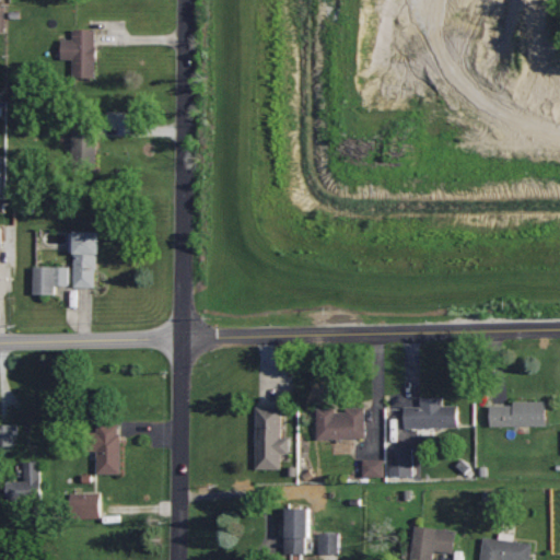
[(97,31),(74,30),(74,39),(63,39),(62,59),(73,59),(73,78),(96,79),(97,31)]
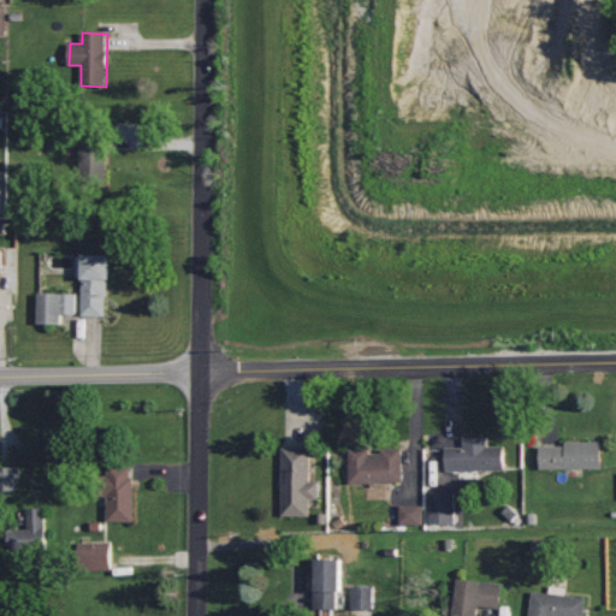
[(107,143),(81,144),(82,179),(110,178),(107,143)]
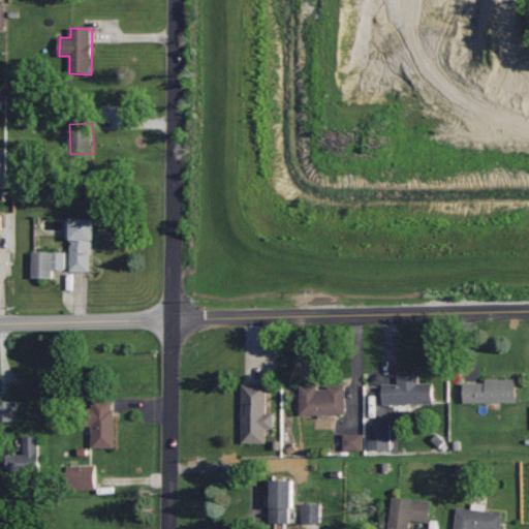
[(93,273),(94,219),(67,219),(66,239),(71,239),(71,272),(93,273)]
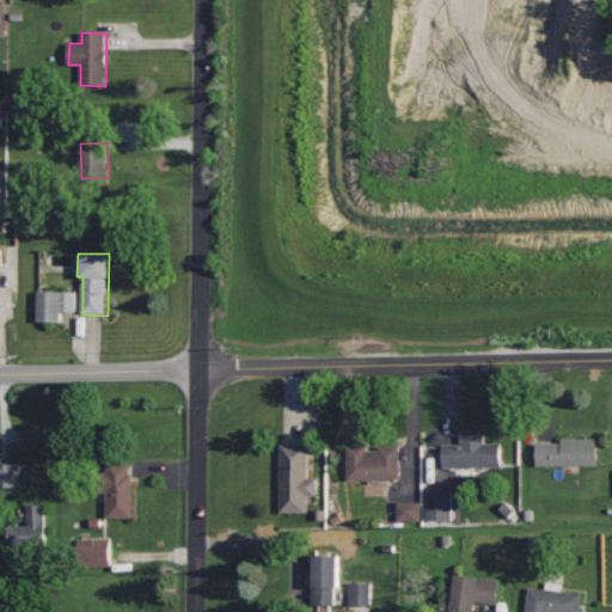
[(38,322),(62,322),(62,313),(78,313),(78,292),(40,292),(38,322)]
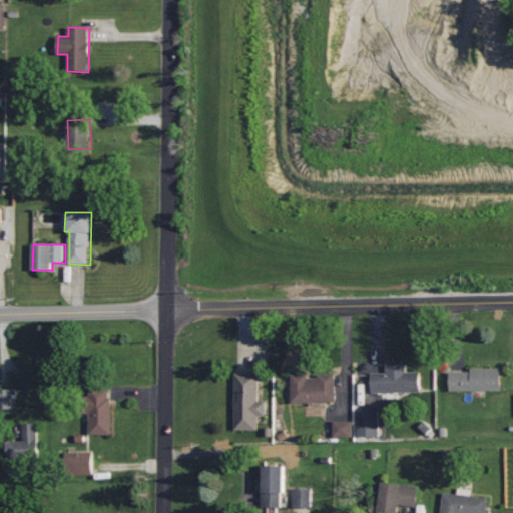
[(421,370),(407,370),(406,363),(386,363),(386,372),(372,372),(372,391),(422,390),(421,370)]
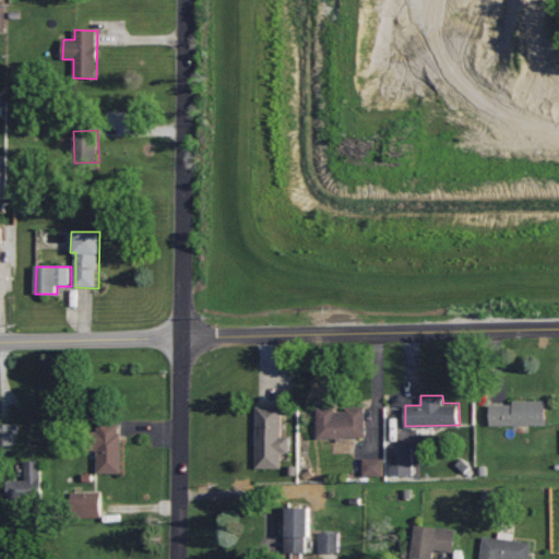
[(547,399),(514,399),(514,403),(490,403),(490,423),(547,423),(547,399)]
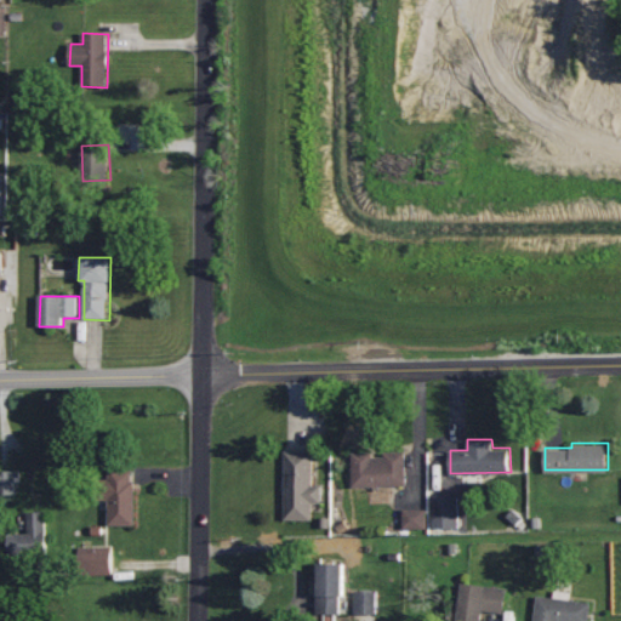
[(313,450),(285,450),(284,518),(313,518),(313,501),(322,501),(322,484),(313,484),(313,450)]
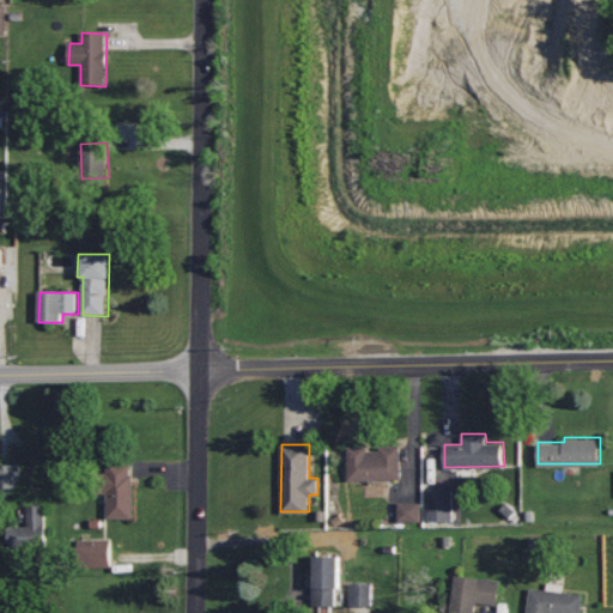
[(400,444),(380,444),(380,450),(369,450),(369,444),(347,445),(349,479),(401,478),(400,444)]
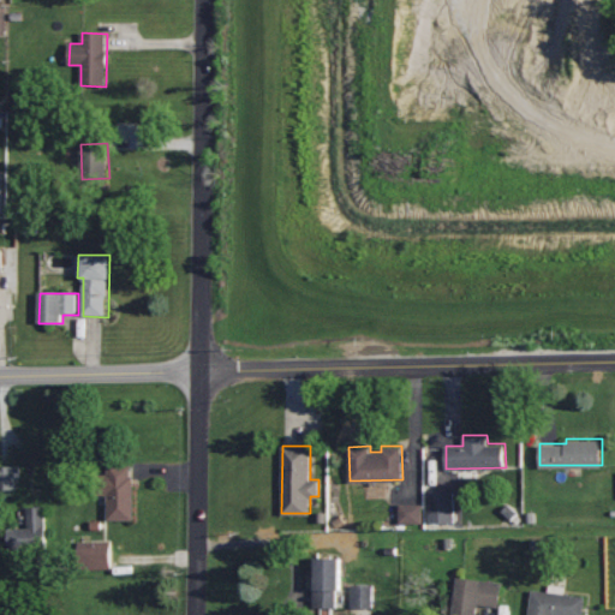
[(21,466),(0,466),(0,490),(21,490),(21,466)]
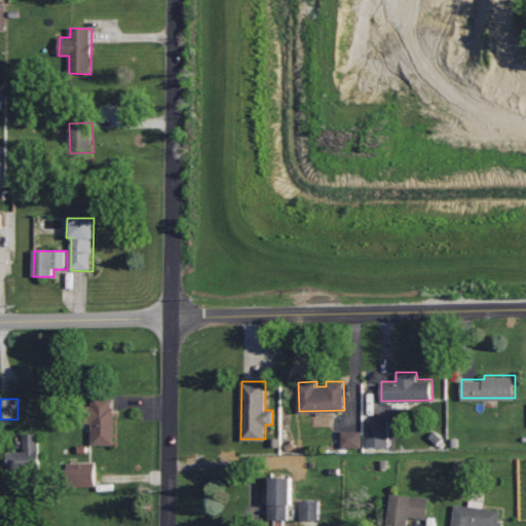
[(92,445),(113,446),(114,399),(92,399),(92,445)]
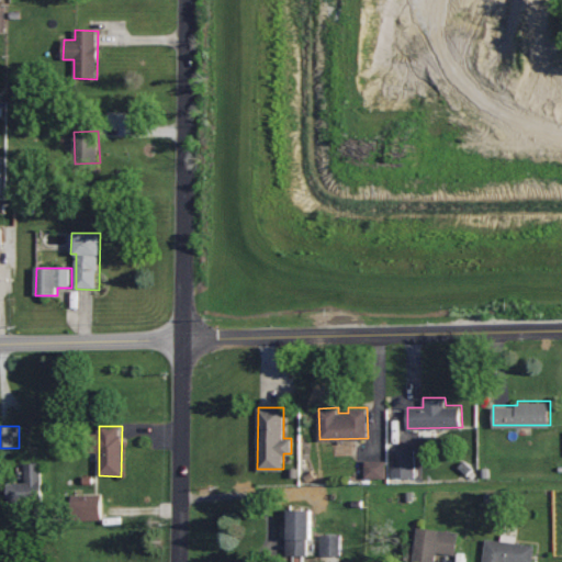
[(416,451),(392,450),(392,478),(415,479),(416,451)]
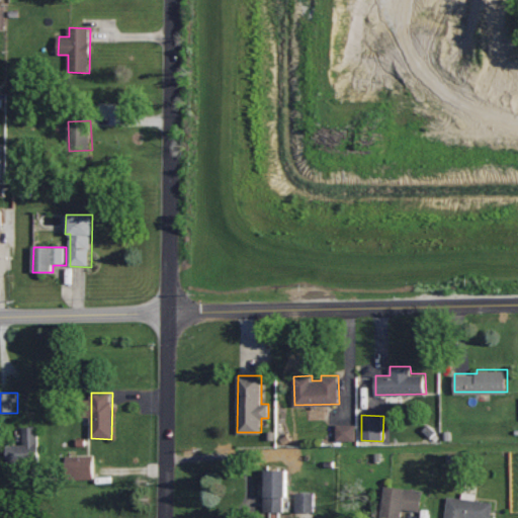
[(337,441),(355,441),(356,425),(337,425),(337,441)]
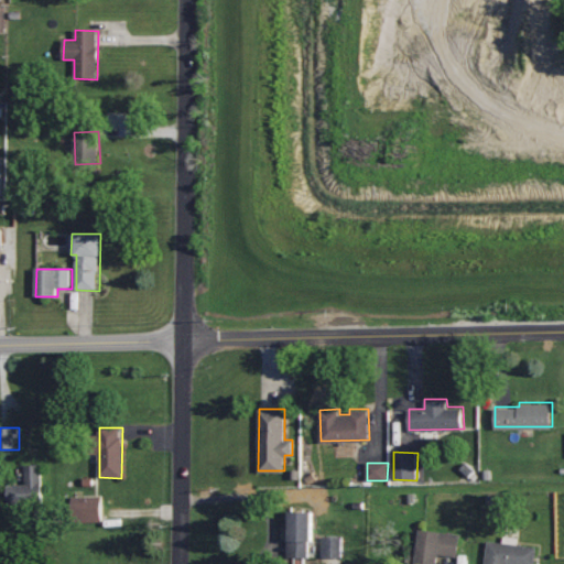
[(42,465),(25,465),(25,485),(9,485),(9,503),(43,502),(42,465)]
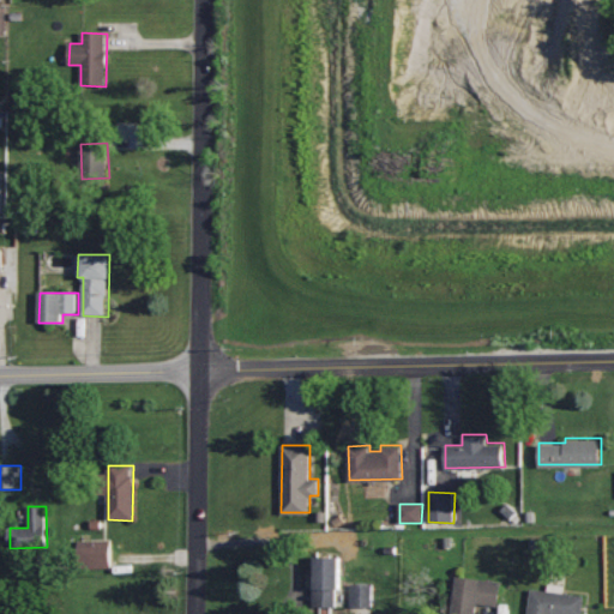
[(112,541),(79,541),(80,570),(113,569),(112,541)]
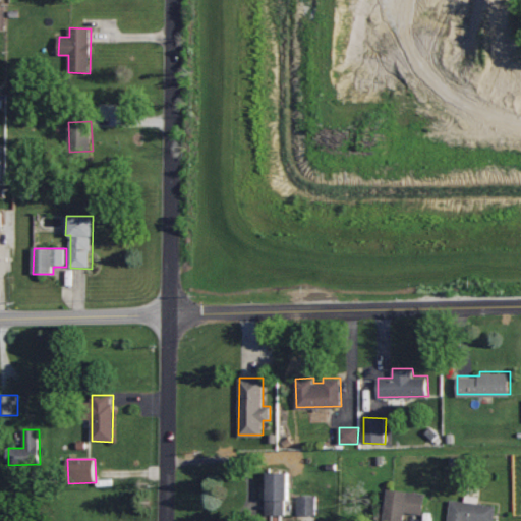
[(266,471),(266,515),(286,515),(286,500),(290,500),(290,471),(266,471)]
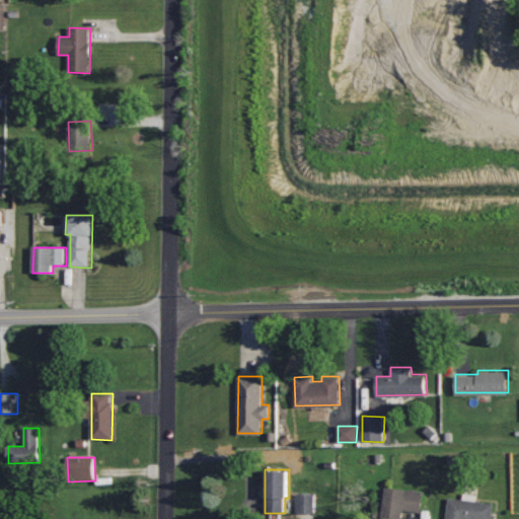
[(425,491),(386,486),(382,518),(403,518),(405,510),(422,512),(425,491)]
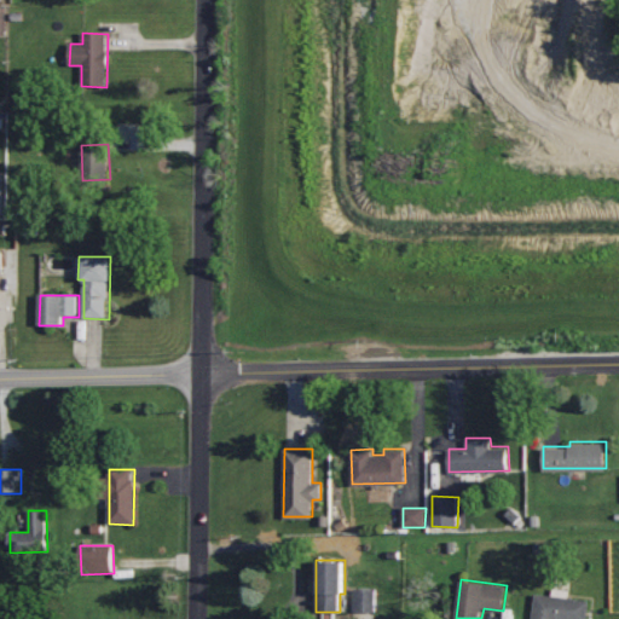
[(377,613),(377,589),(356,589),(356,612),(377,613)]
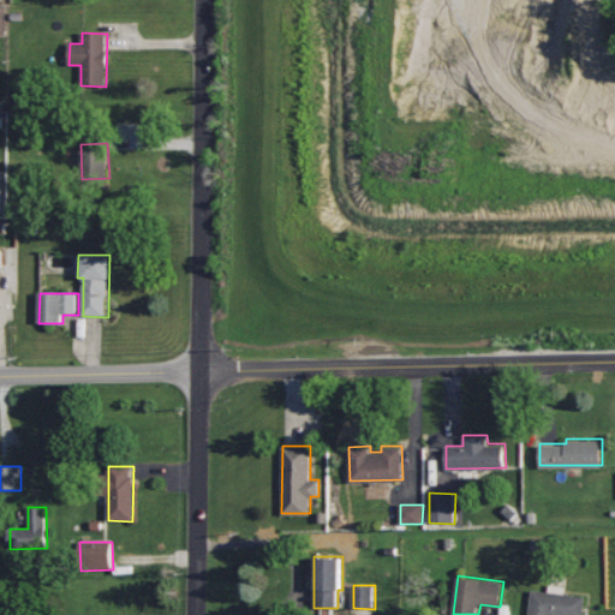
[(584,614),(587,595),(532,587),(527,614),(584,614)]
